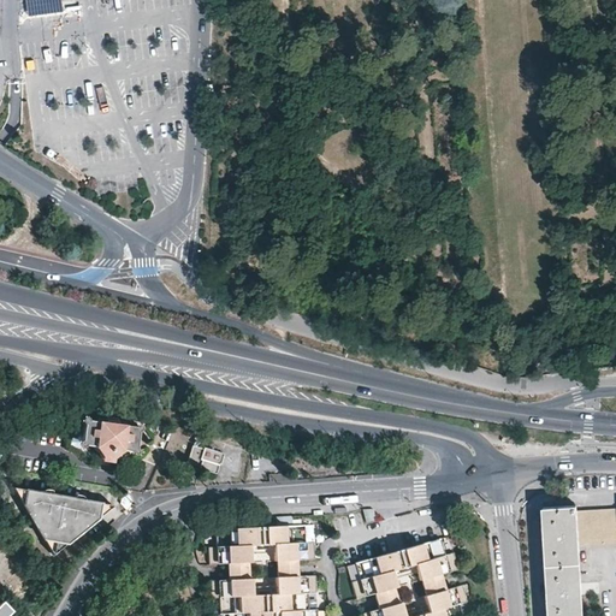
[(61,0),(25,0),(29,17),(64,12),(61,0)]
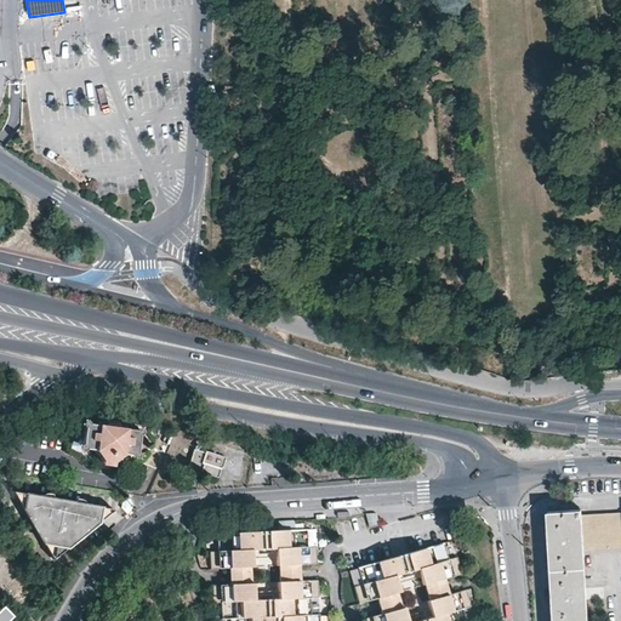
[(118,425),(118,417),(107,416),(106,423),(98,422),(97,426),(87,425),(87,423),(87,422),(86,422),(85,421),(84,421),(83,422),(81,422),(81,423),(81,425),(81,426),(81,427),(83,427),(83,428),(84,428),(80,449),(93,450),(101,461),(113,462),(121,456),(123,455),(135,456),(138,436),(140,436),(141,436),(141,434),(142,434),(142,433),(142,432),(142,431),(141,429),(140,428),(138,428),(137,429),(136,429),(136,431),(125,429),(126,426),(118,425)]
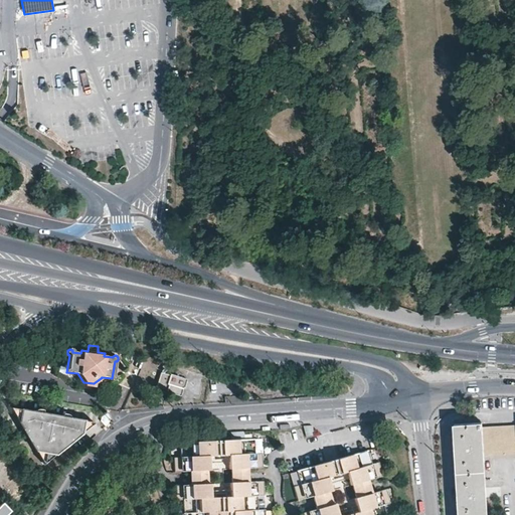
[(170,375),(162,372),(156,388),(180,396),(182,387),(184,388),(186,379),(170,374),(170,375)]
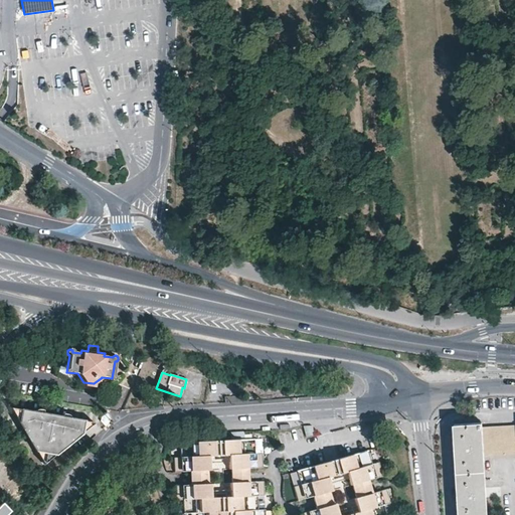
[(55,456),(95,422),(11,407),(37,453),(55,456)]
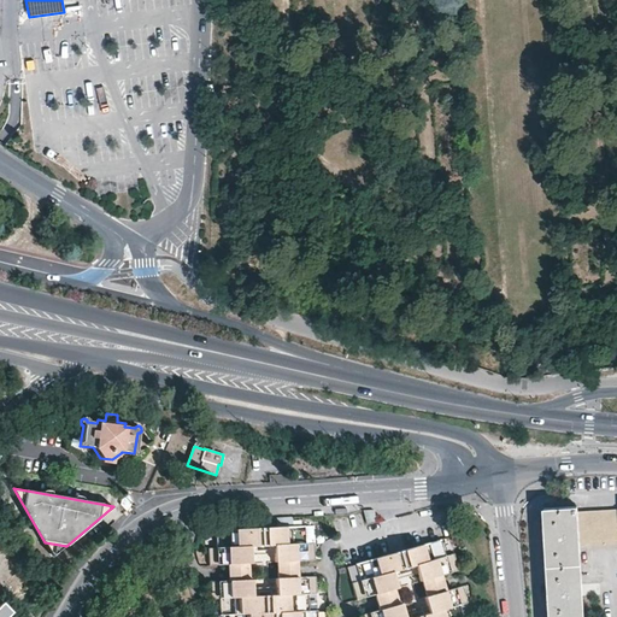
[(559,507),(544,509),(546,530),(547,552),(550,593),(551,616),(585,616),(580,547),(616,544),(616,510),(577,512),(577,506),(559,507)]
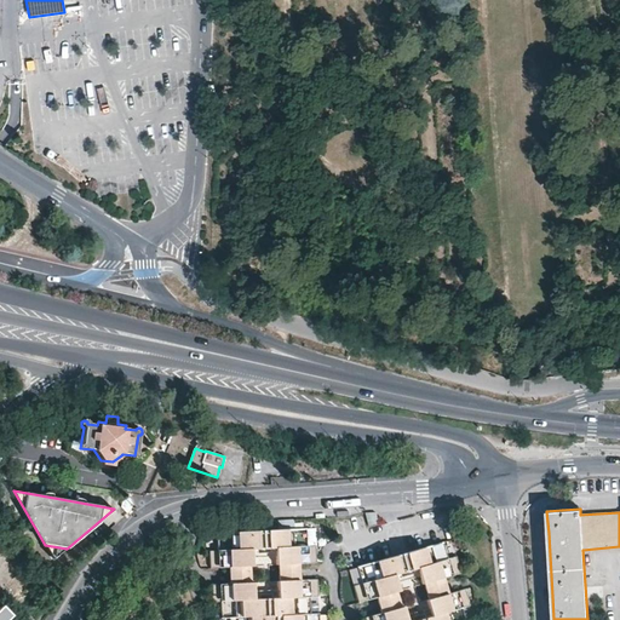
[(375,512),(363,514),(367,527),(379,523),(375,512)]
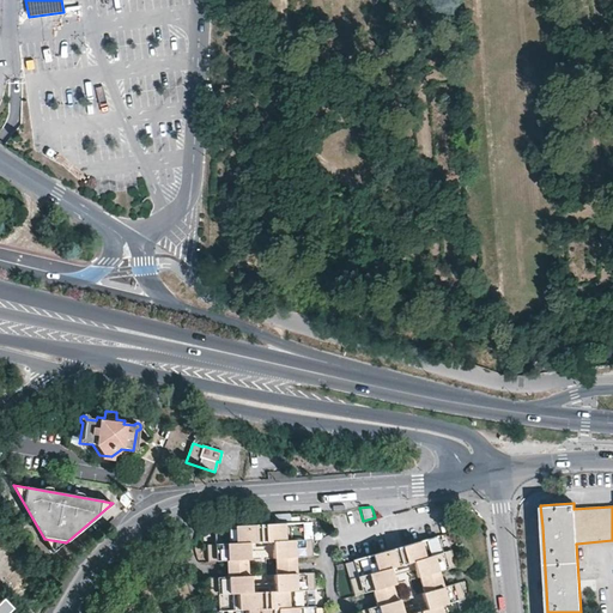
[(23,525),(16,527),(22,539),(29,535),(23,525)]
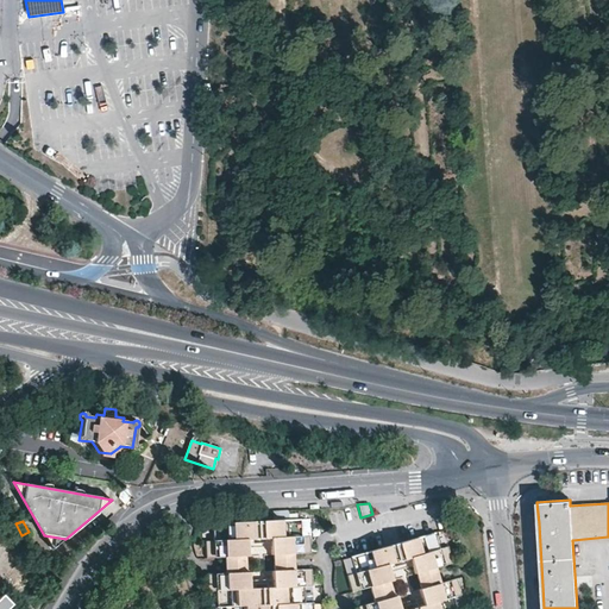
[(313,608),(313,604),(305,604),(303,588),(313,588),(312,570),(294,571),(293,556),(311,554),(309,537),(300,538),(299,521),(213,525),(213,542),(206,542),(206,559),(223,559),(224,575),(207,576),(208,592),(217,592),(217,608),(225,608),(313,608)]
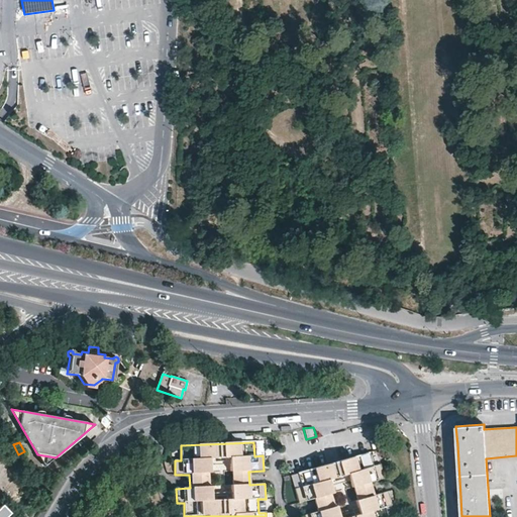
[(387,516),(385,508),(392,506),(388,492),(374,496),(370,483),(384,479),(380,464),(374,467),(370,453),(298,474),(302,487),(295,489),(299,503),(314,499),(317,512),(302,516),(387,516)]
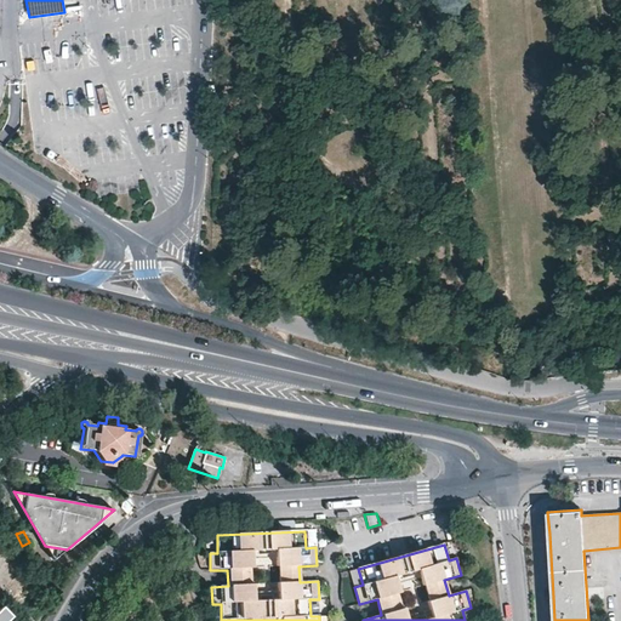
[(67,550),(45,546),(53,562),(67,550)]
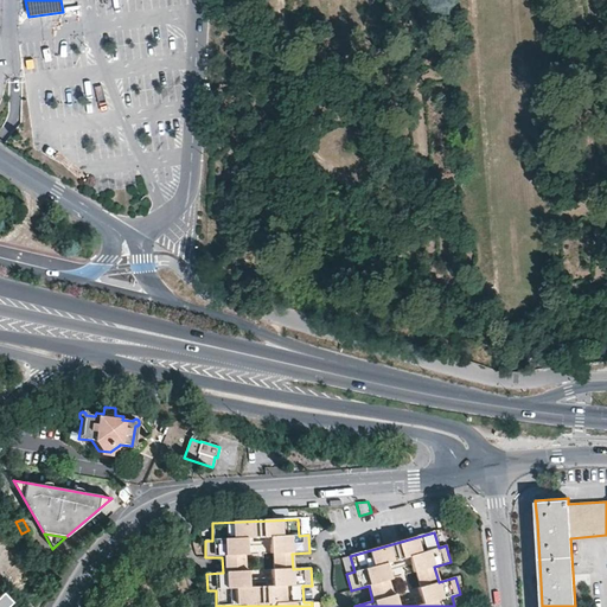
[(0,606),(5,606),(11,602),(1,593),(0,593),(0,606)]
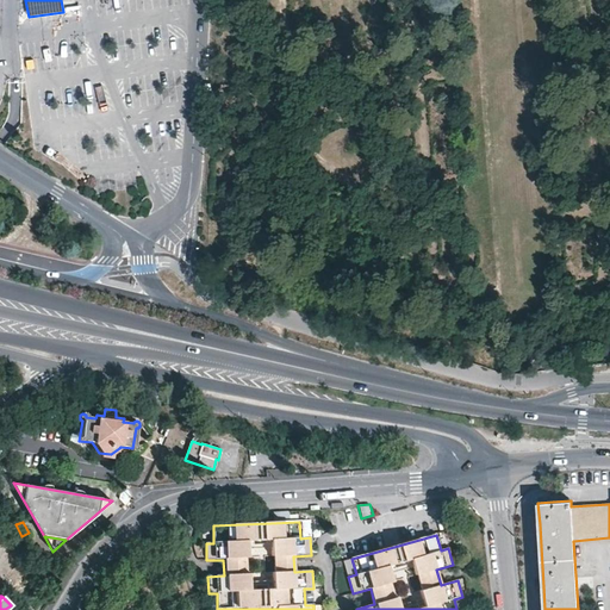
All buildings are outlined.
